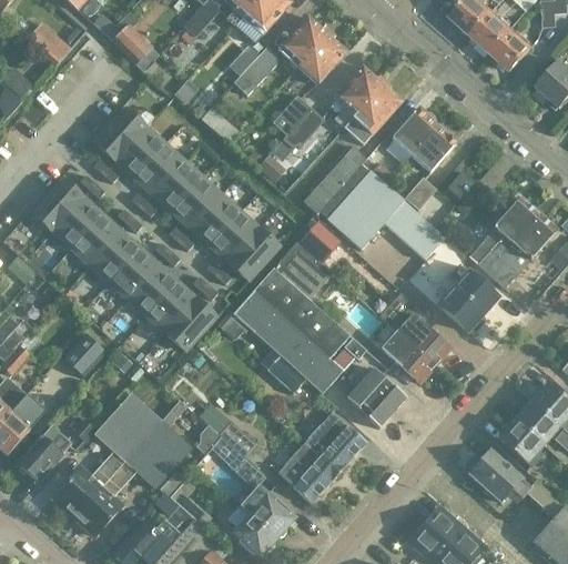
[(0,0),(0,11),(10,0),(0,0)]
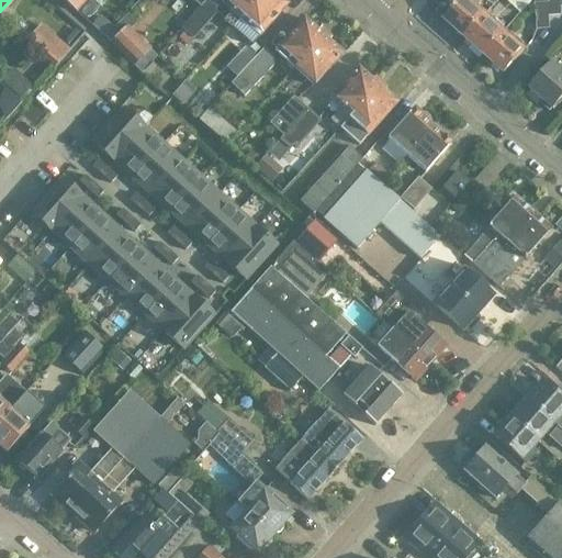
[(204,0),(187,20),(182,26),(191,34),(197,29),(198,30),(221,3),(216,0),(204,0)]
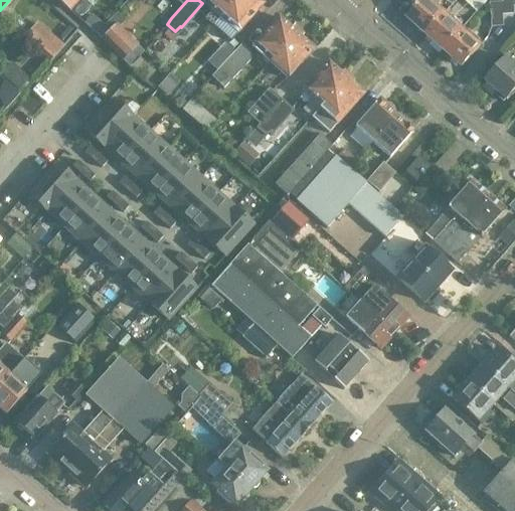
[(180,0),(182,2),(169,16),(171,18),(187,0),(180,0)]
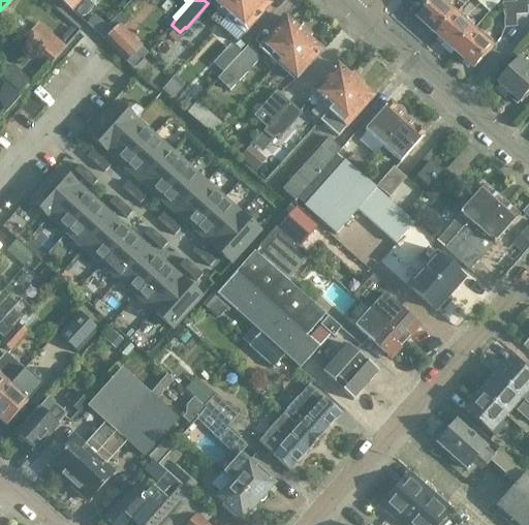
[(208,0),(225,16),(239,0),(208,0)]
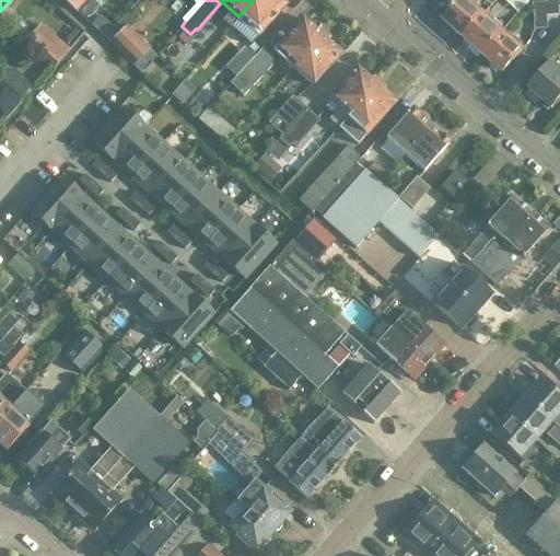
[(253,0),(238,16),(257,34),(287,1),(286,0),(253,0)]
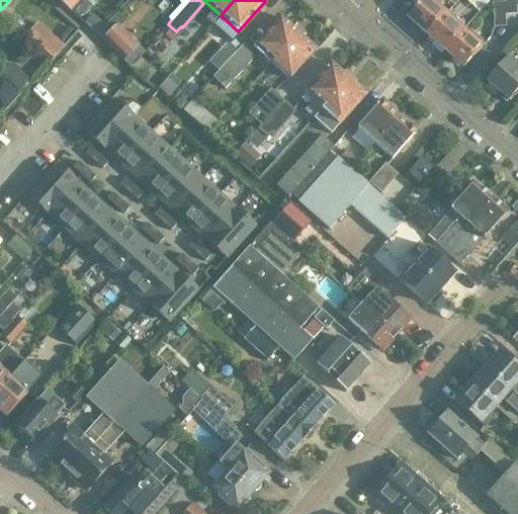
[(424,0),(411,15),(429,31),(447,11),(435,0),(424,0)]
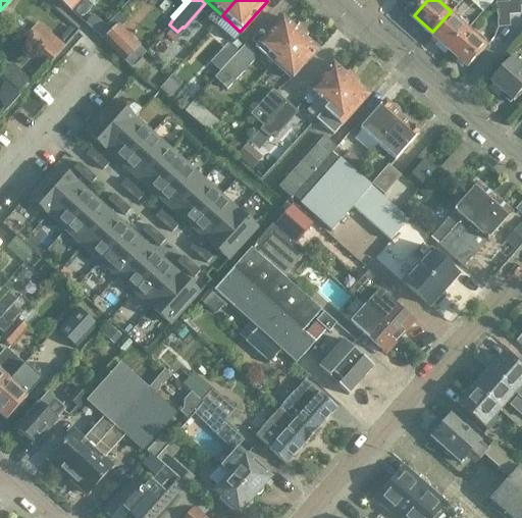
[(497,0),(499,24),(512,23),(511,11),(510,0),(497,0)]
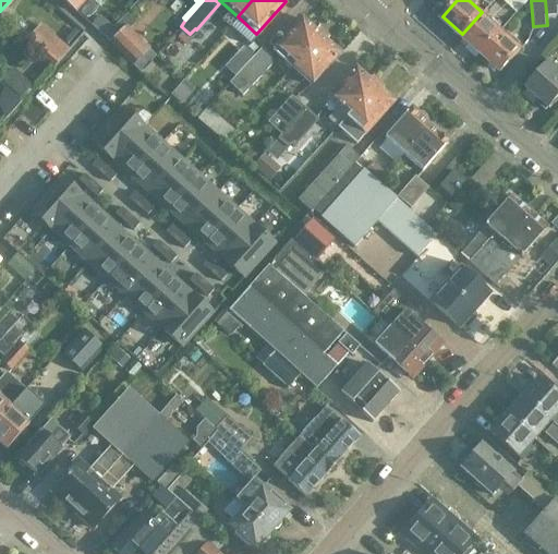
[(545,0),(546,12),(557,11),(557,10),(557,0),(545,0)]
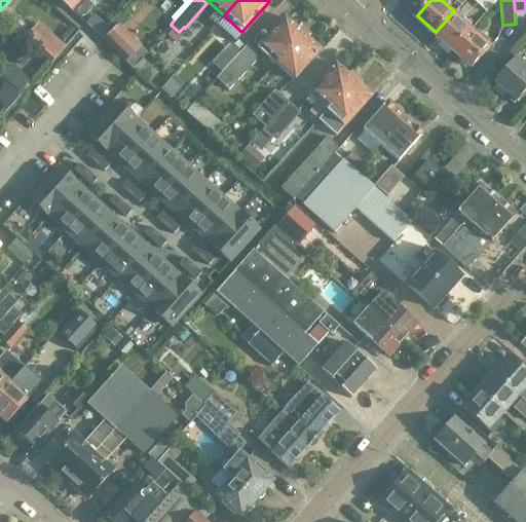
[(454,11),(436,32),(454,48),(473,28),(454,11)]
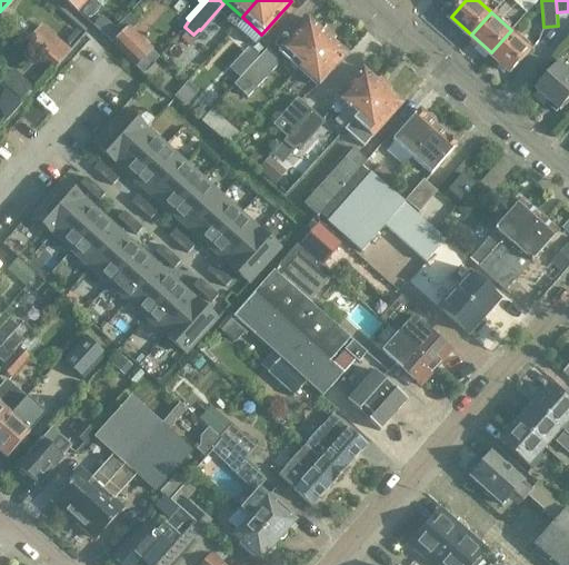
[(71,45),(41,17),(23,37),(55,63),(71,45)]
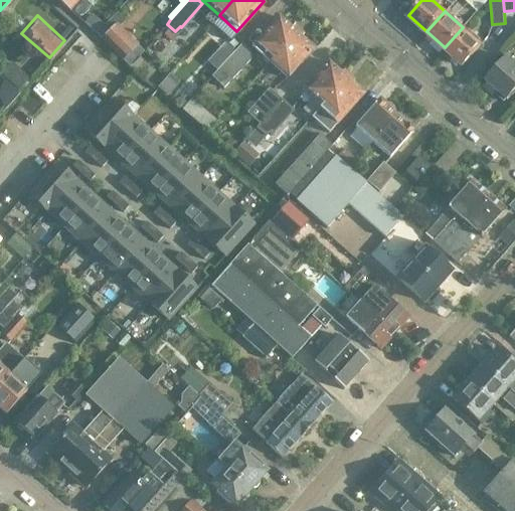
[(251,44),(270,60),(296,30),(279,15),(251,44)]
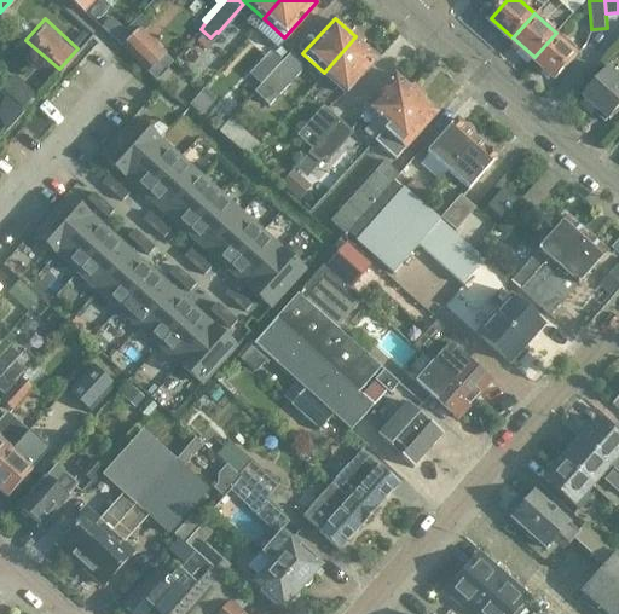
[(125,27),(115,36),(134,57),(144,47),(125,27)]
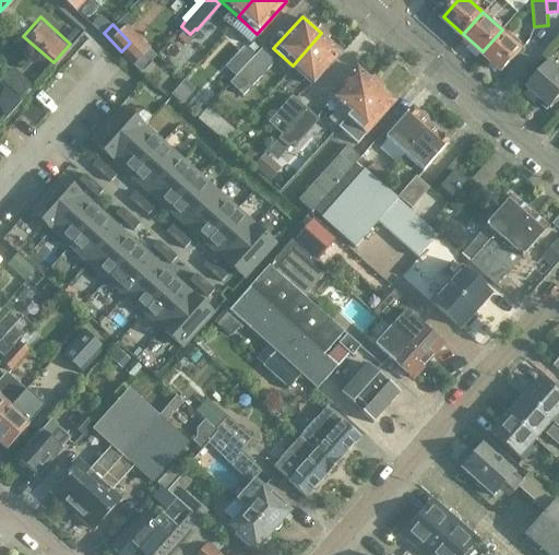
[(502,30),(483,51),(503,70),(523,48),(502,30)]
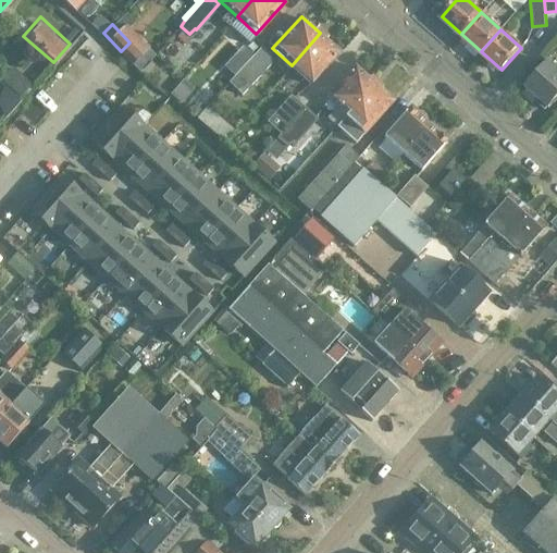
[(320,33),(292,65),(310,83),(339,50),(320,33)]
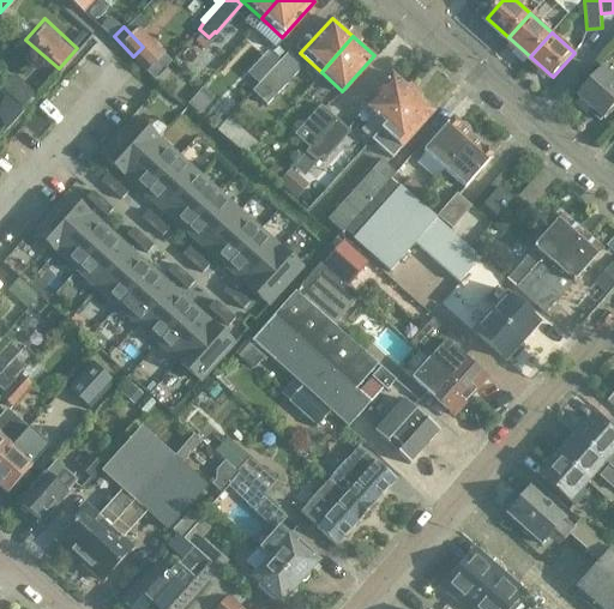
[(288,48),(276,37),(247,68),(259,79),(252,88),(253,89),(288,48)]
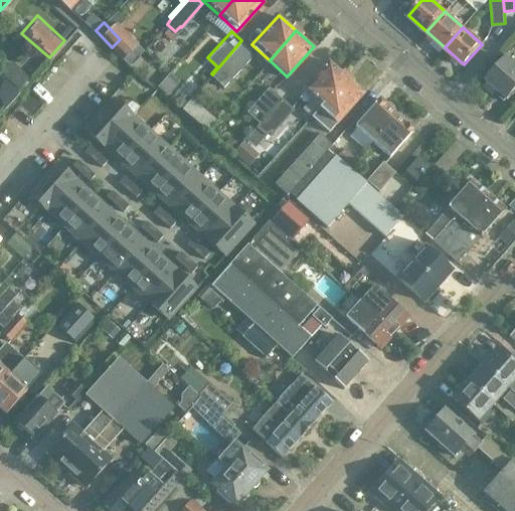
[(241,40),(212,74),(223,86),(250,57),(249,47),(241,40)]
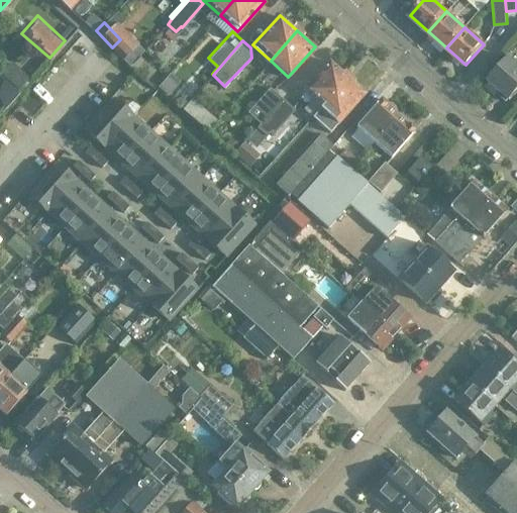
[(510,98),(516,89),(516,59),(511,54),(489,79),(510,98)]
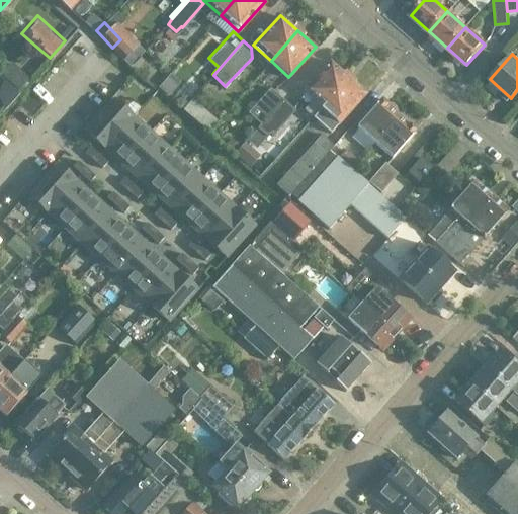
[(153,82),(163,71),(145,56),(135,67),(153,82)]
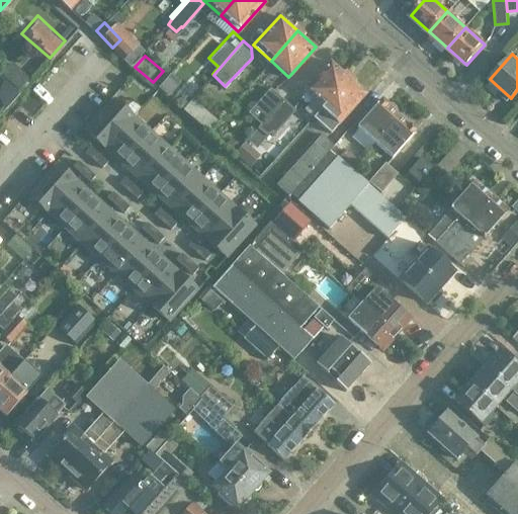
[(304,90),(313,98),(304,107),(313,115),(315,113),(348,76),(330,60),(304,90)]
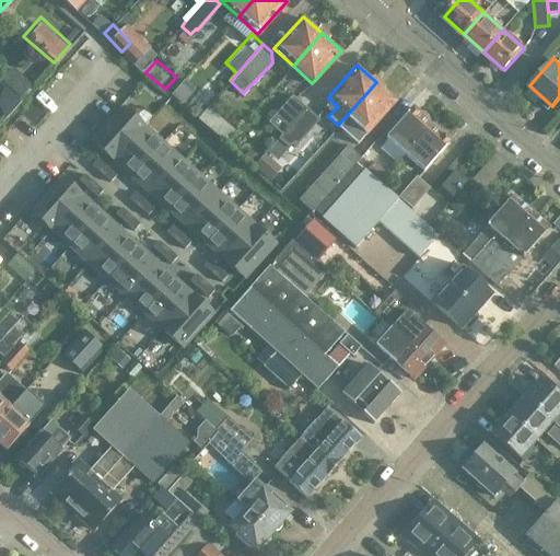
[(15,66),(7,76),(23,90),(32,79),(15,66)]
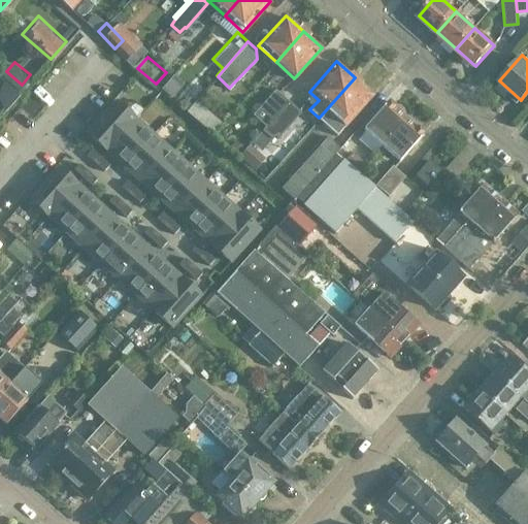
[(355,77),(321,116),(329,123),(336,116),(344,123),(332,137),(328,134),(291,176),(287,173),(293,167),(284,158),(268,174),(294,198),(336,151),(341,156),(353,143),(347,138),(355,130),(347,123),(373,94),(355,77)]
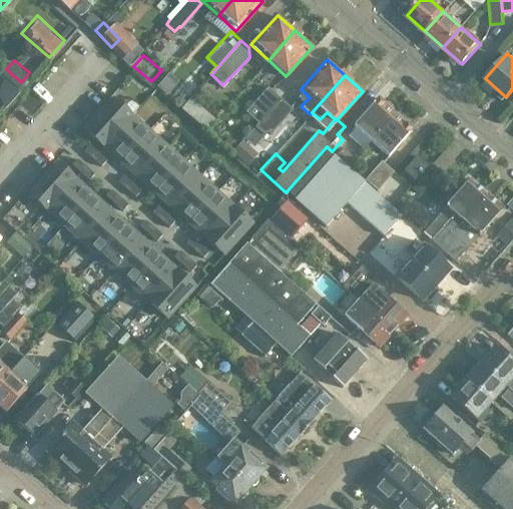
[(245,109),(252,116),(243,126),(248,131),(233,148),(234,149),(282,97),(268,84),(245,109)]
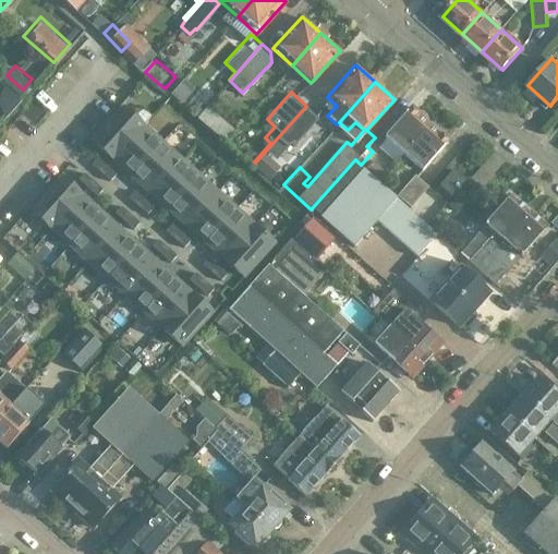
[(123,101),(113,113),(125,124),(136,112),(123,101)]
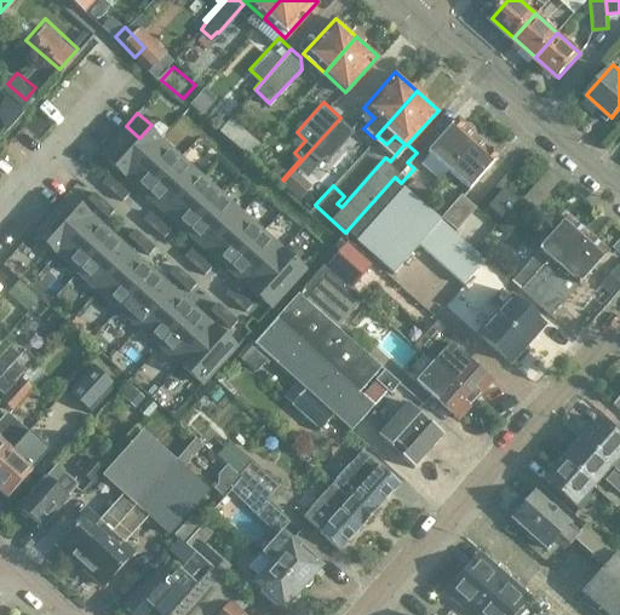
[(426,149),(428,151),(447,168),(477,134),(457,116),(426,149)]
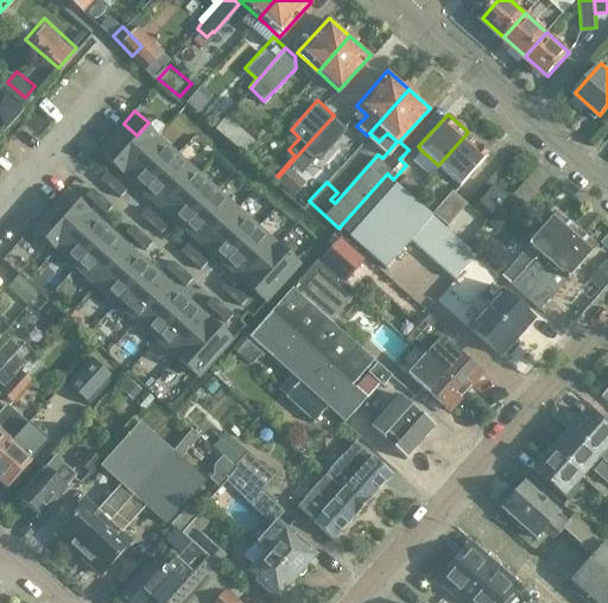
[(334,115),(278,177),(289,185),(314,157),(317,154),(321,157),(347,127),(334,115)]
